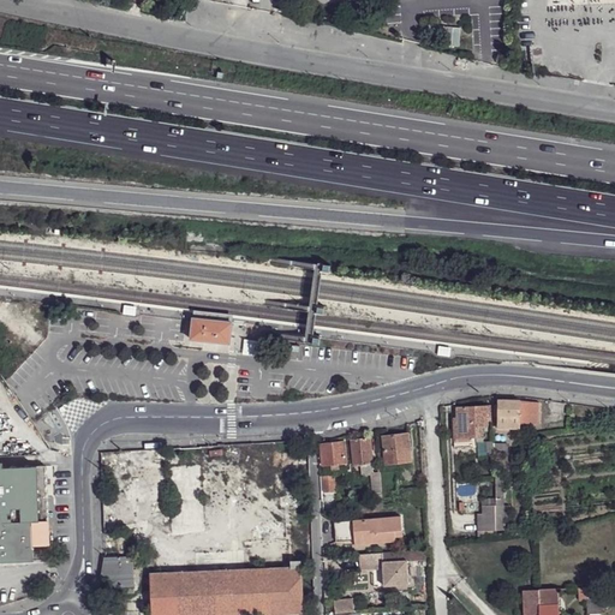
[(396,0),(384,0),(387,27),(399,25),(396,0)]
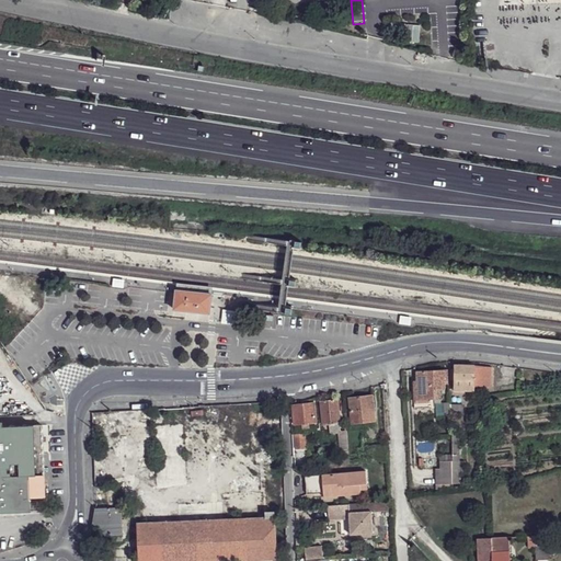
[(125,279),(113,277),(112,287),(123,288),(125,279)]
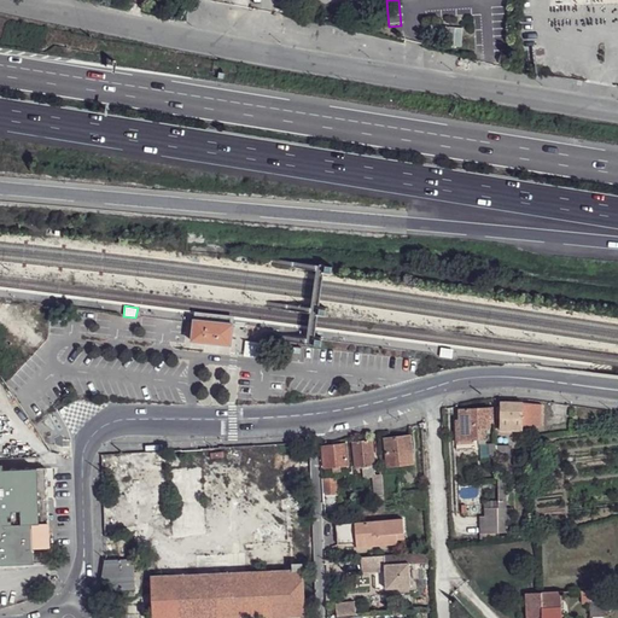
[(196,312),(194,320),(233,324),(234,316),(196,312)]
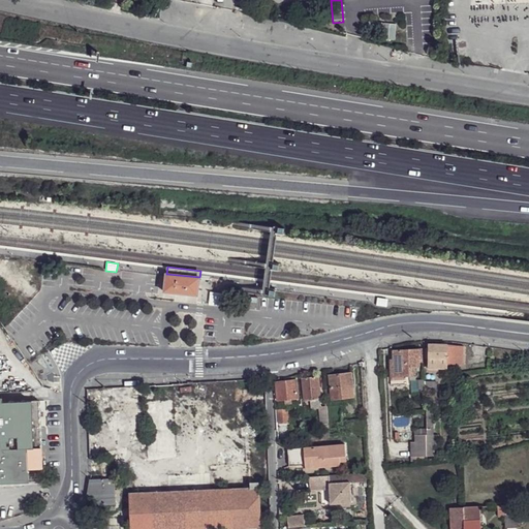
[(166,274),(164,292),(180,293),(198,296),(199,277),(166,274)]
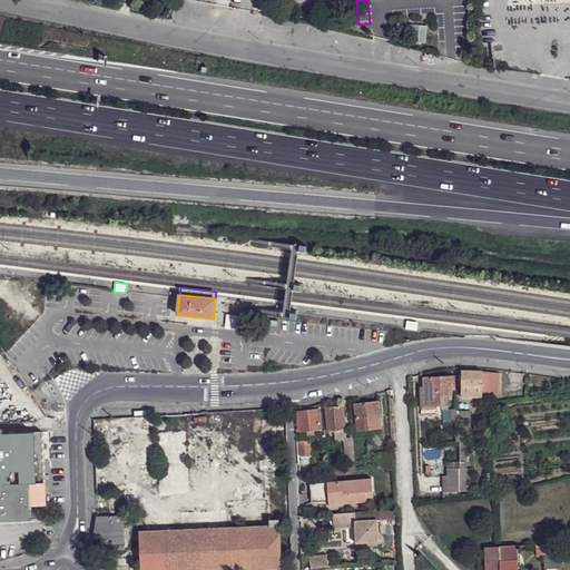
[(225,314),(224,328),(249,332),(251,317),(225,314)]
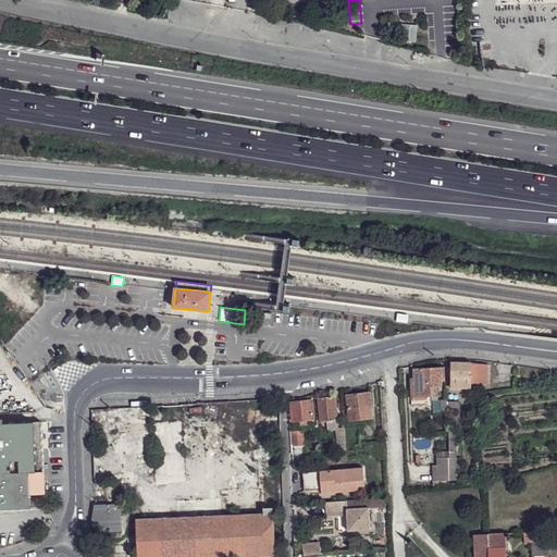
[(274,312),(261,311),(259,325),(273,326),(274,312)]
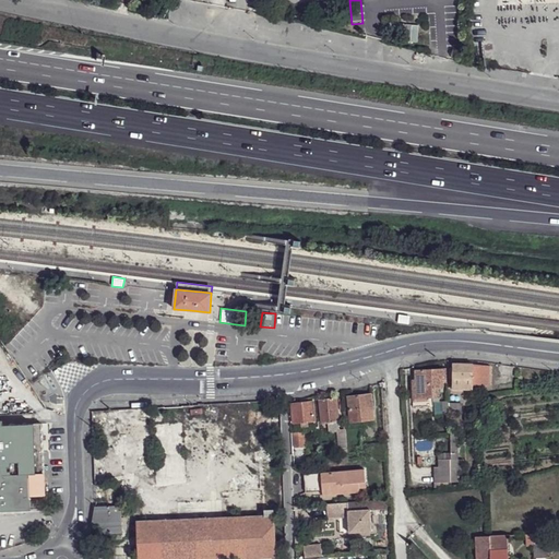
[(409,317),(399,314),(397,324),(408,325),(409,317)]
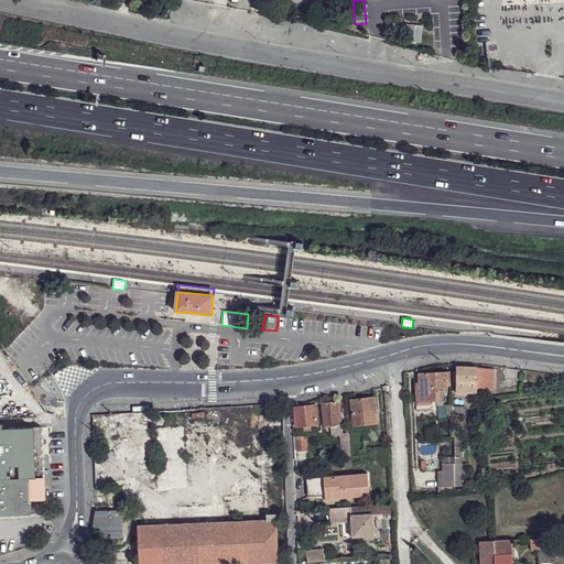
[(457,367),(456,391),(477,392),(477,388),(483,388),(483,368),(477,368),(457,367)]
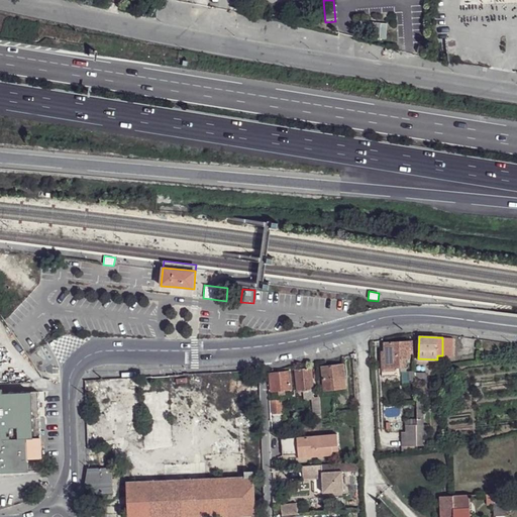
[(442,337),(442,355),(452,355),(453,338),(442,337)]
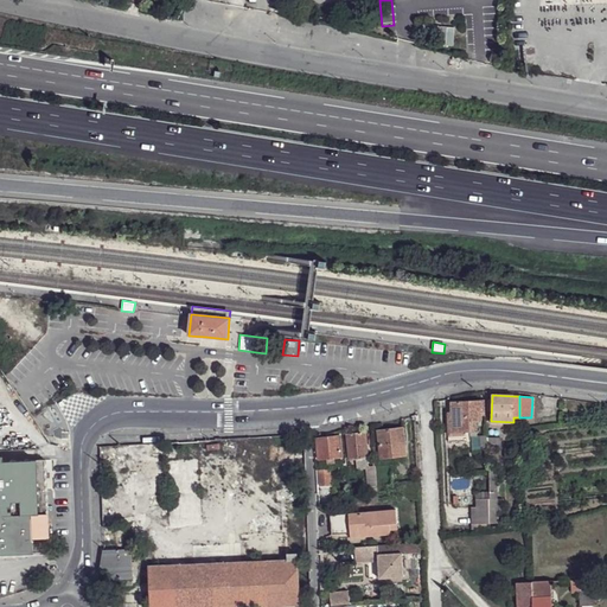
[(452,411),(453,433),(464,432),(478,432),(477,421),(483,421),(481,415),(486,415),(485,400),(451,401),(452,411)]
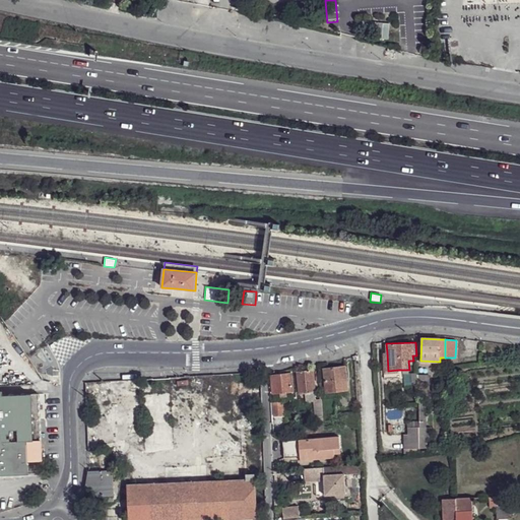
[(323,369),(326,392),(345,390),(343,378),(346,378),(344,367),(323,369)]
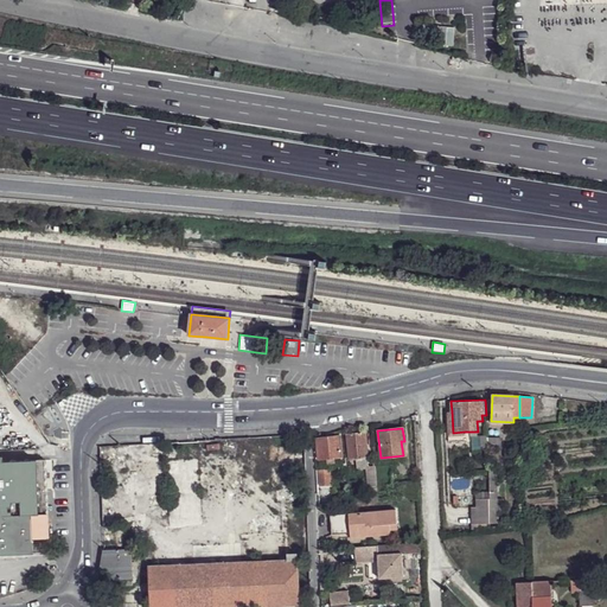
[(346,434),(349,458),(356,458),(368,457),(365,432),(346,434)]
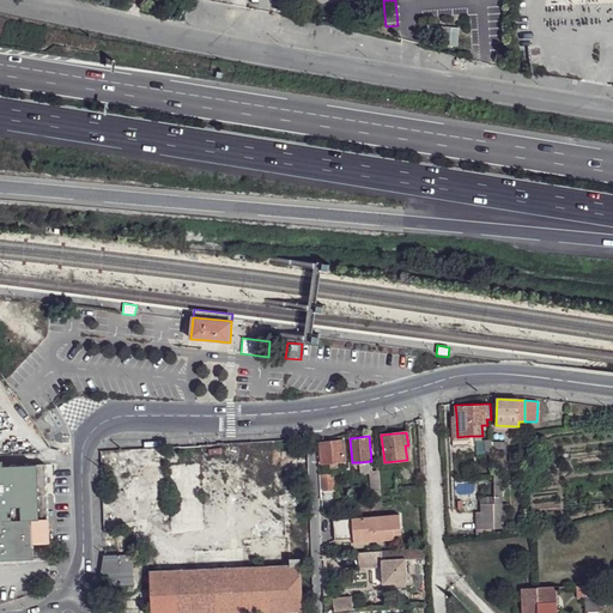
[(320,442),(322,465),(331,463),(338,462),(345,462),(343,439),(320,442)]
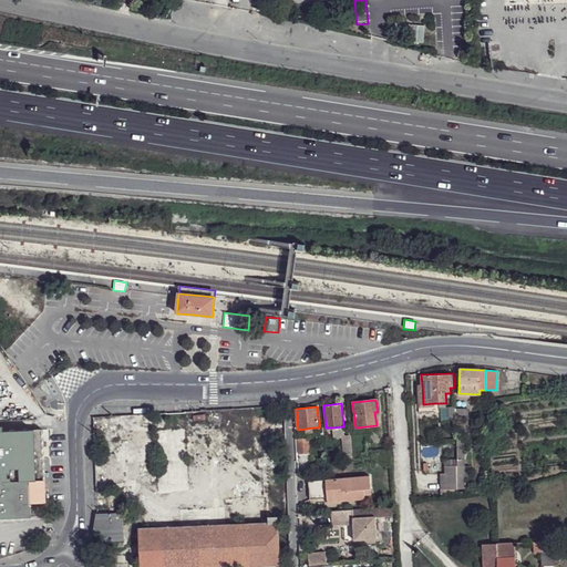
[(455,409),(456,419),(468,419),(468,409),(455,409)]
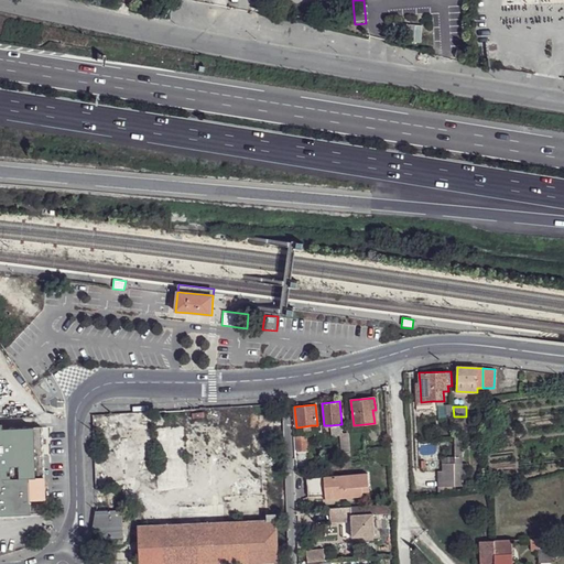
[(489,421),(490,434),(498,433),(497,420),(489,421)]
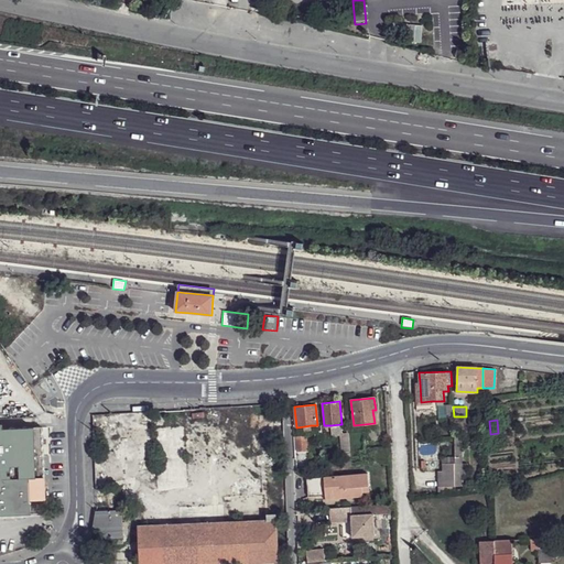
[(342,424),(331,425),(332,434),(340,434),(343,434),(342,424)]
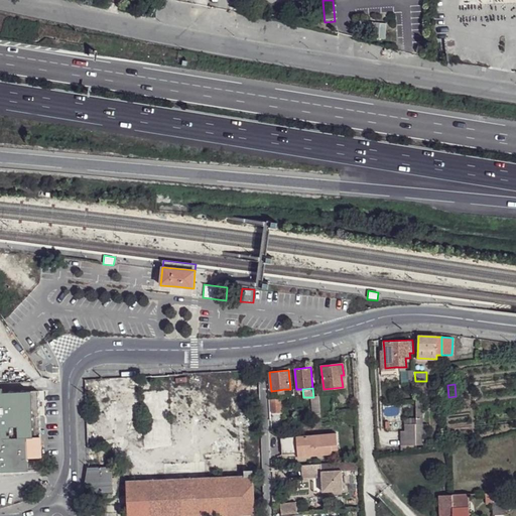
[(142,390),(144,443),(169,442),(166,389),(142,390)]
